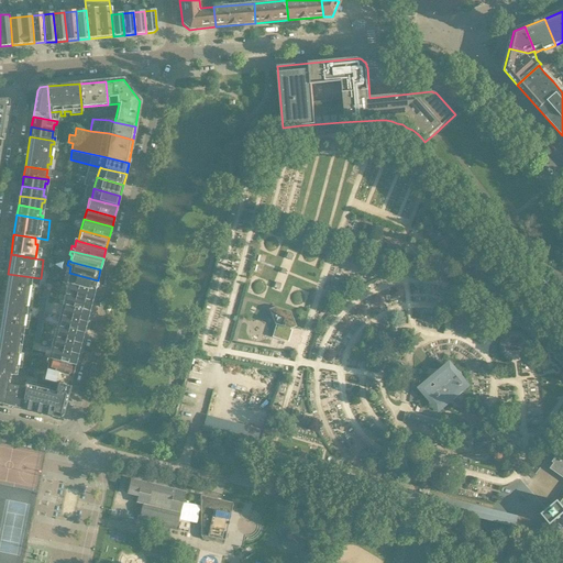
[(95,291),(98,280),(69,273),(65,272),(64,276),(63,283),(67,284),(95,291)]
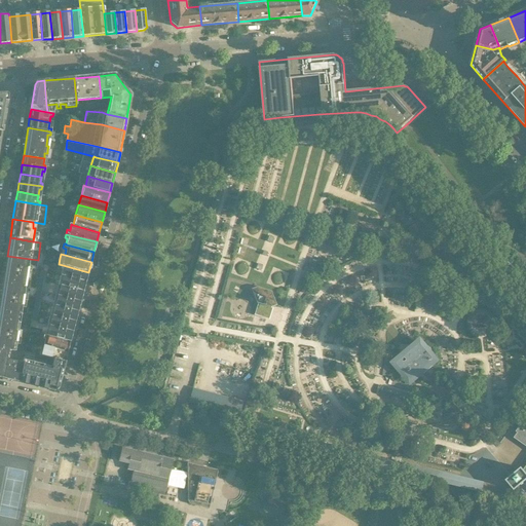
[(26,279),(27,274),(24,273),(25,268),(36,270),(38,260),(7,256),(1,292),(23,296),(24,292),(21,292),(23,279),(26,279)]
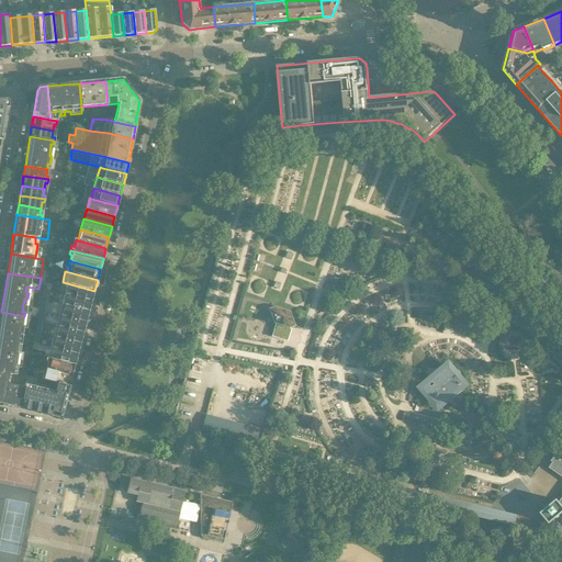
[(91,301),(94,291),(67,283),(65,294),(91,301)]
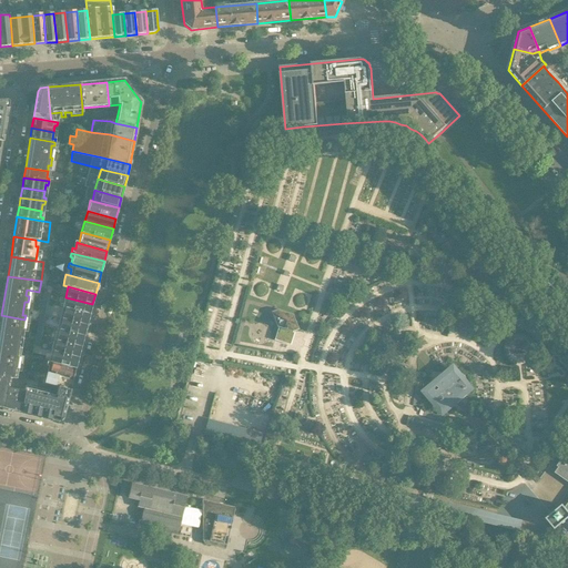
[(90,315),(92,304),(66,297),(62,307),(64,308),(90,315)]
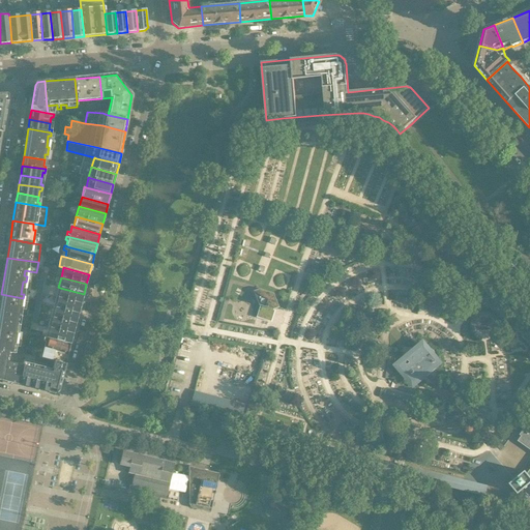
[(84,294),(60,288),(58,287),(56,297),(58,298),(81,304),(84,294)]
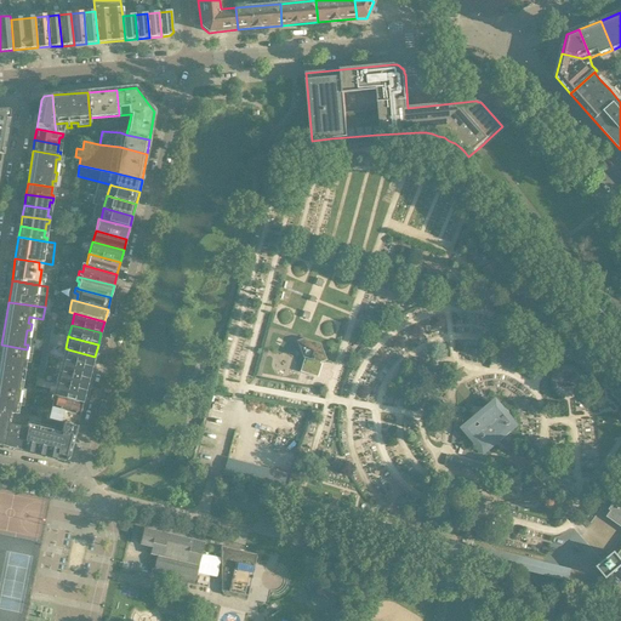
[(305,339),(297,341),(303,354),(305,358),(301,372),(314,376),(319,363),(322,364),(328,360),(322,345),(305,339)]
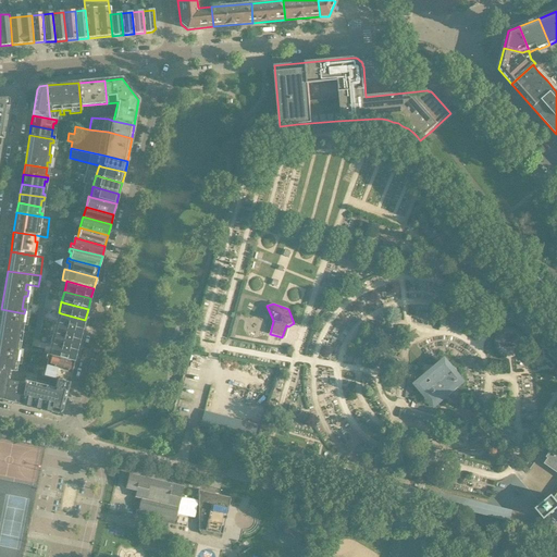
[(19,329),(21,317),(24,317),(24,313),(1,309),(0,319),(0,329),(21,333),(22,330),(19,329)]
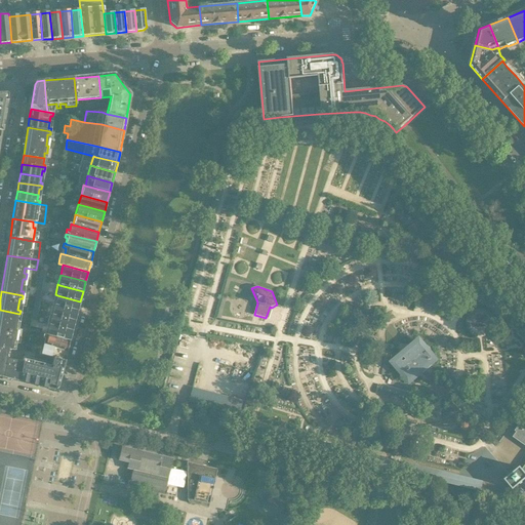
[(80,301),(57,295),(55,294),(52,305),(78,311),(80,301)]
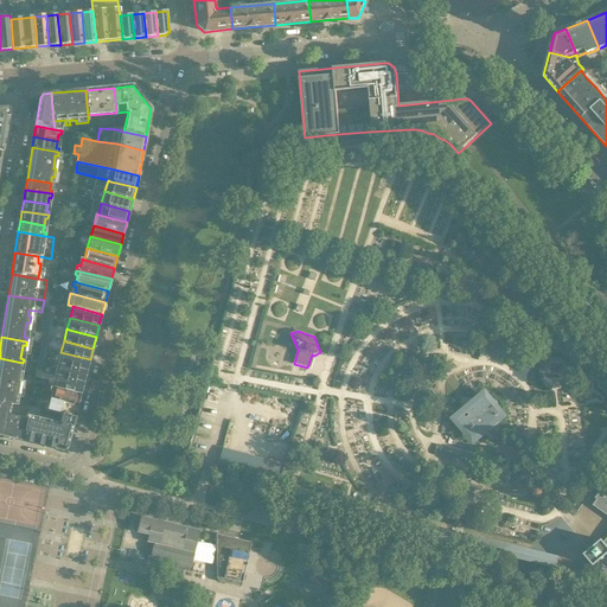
[(90,359),(61,352),(58,363),(87,371),(90,359)]
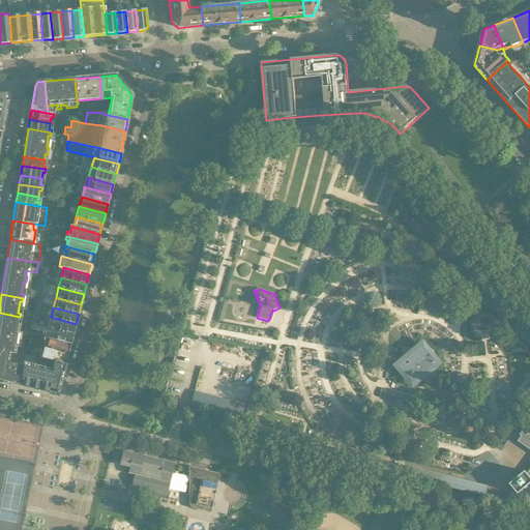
[(20,320),(20,317),(0,313),(0,322),(17,325),(17,319),(20,320)]
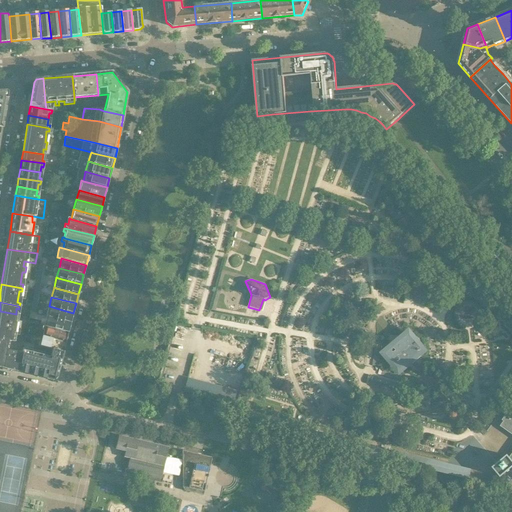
[(73,313),(49,306),(46,316),(48,317),(71,323),(73,313)]
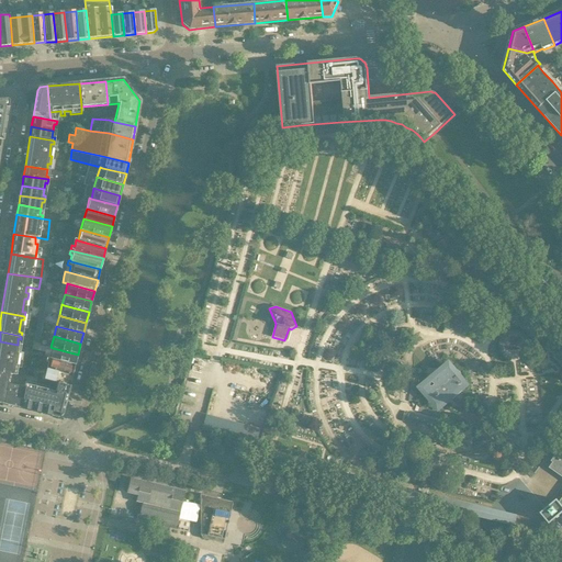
[(13,370),(15,358),(18,358),(19,351),(17,350),(18,345),(0,341),(0,371),(8,373),(15,374),(17,371),(13,370)]
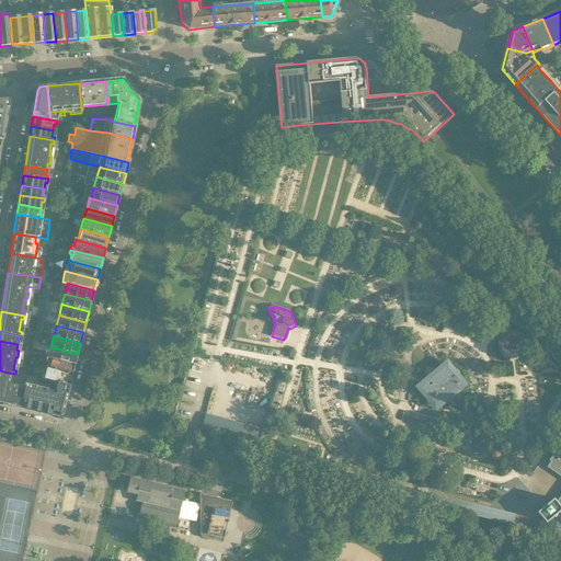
[(78,354),(53,347),(50,346),(47,357),(50,357),(75,364),(78,354)]
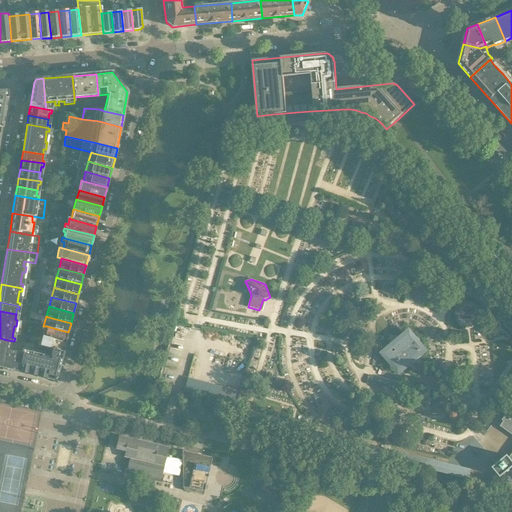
[(68,332),(46,326),(43,326),(42,325),(41,330),(43,330),(42,336),(66,342),(68,332)]
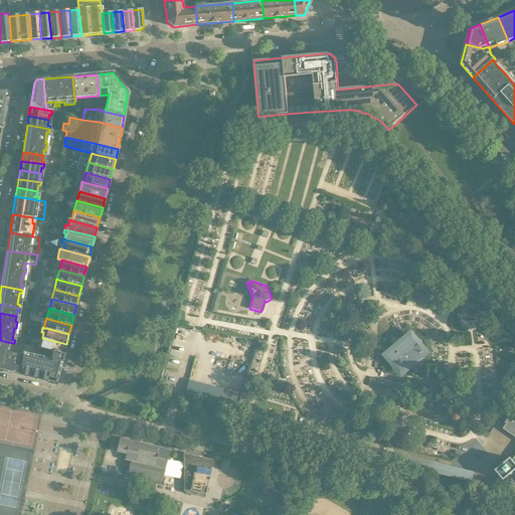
[(66,344),(42,338),(40,344),(38,344),(37,348),(52,351),(63,354),(66,344)]
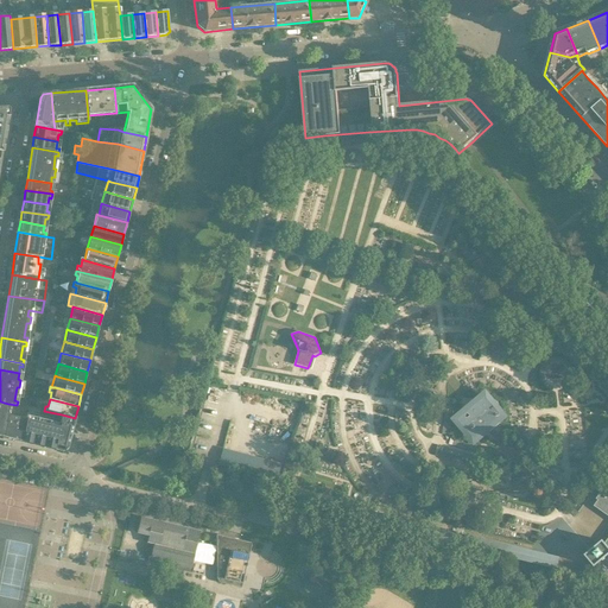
[(498,409),(498,407),(496,406),(495,405),(494,404),(492,403),(491,401),(487,401),(485,400),(483,400),(481,400),(480,400),(479,401),(477,401),(476,403),(476,404),(475,404),(475,405),(475,406),(474,407),(474,409),(474,410),(474,411),(475,413),(475,415),(474,416),(474,417),(473,417),(470,418),(467,419),(466,420),(464,422),(463,423),(463,424),(462,425),(462,426),(462,428),(462,429),(463,430),(464,431),(464,432),(466,432),(469,434),(472,435),(473,435),(475,435),(477,435),(480,435),(481,434),(483,432),(485,431),(486,431),(486,430),(486,429),(486,428),(486,426),(486,425),(487,425),(487,424),(487,423),(488,422),(488,420),(489,420),(493,417),(495,415),(496,413),(498,412),(498,411),(498,410),(498,409)]
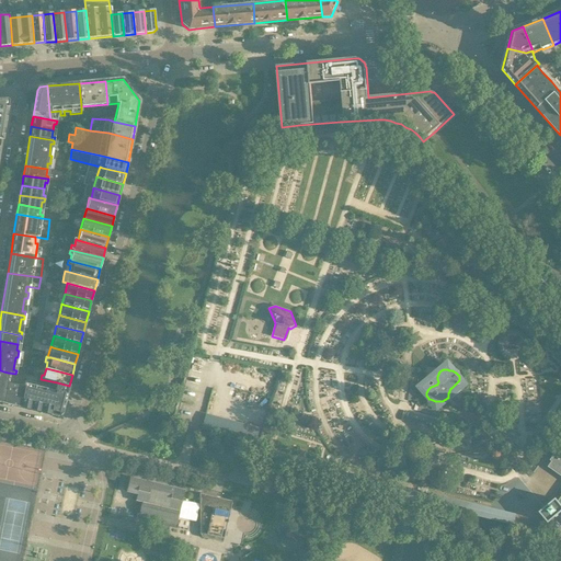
[(24,386),(25,384),(26,376),(15,374),(8,373),(0,370),(0,402),(20,408),(24,386)]
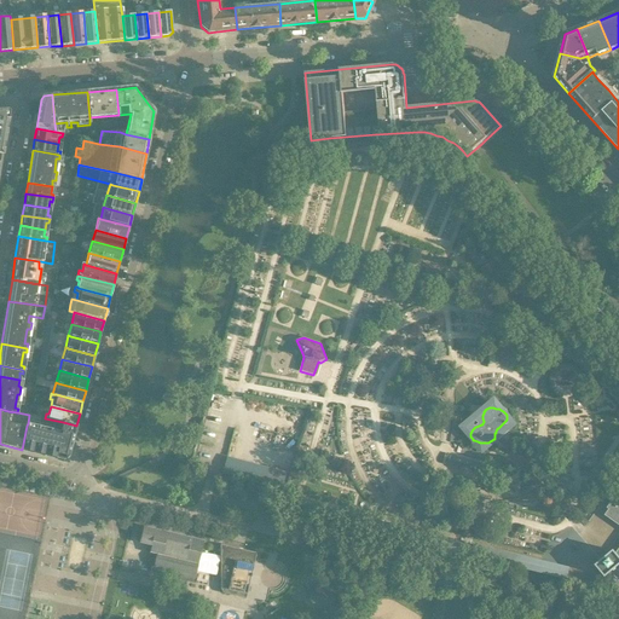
[(63,422),(61,431),(55,457),(64,460),(68,457),(76,426),(63,422)]
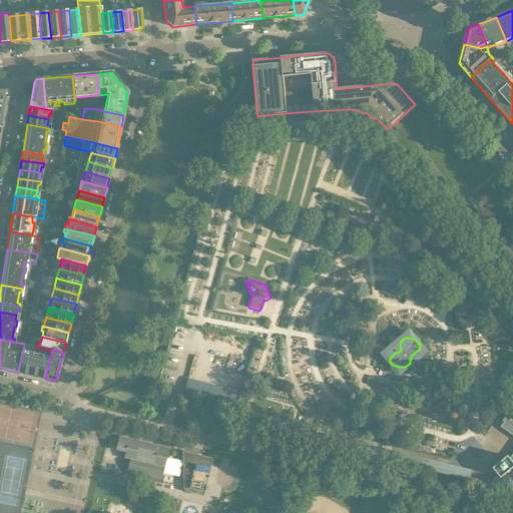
[(27,375),(32,353),(23,351),(22,353),(18,373),(27,375)]
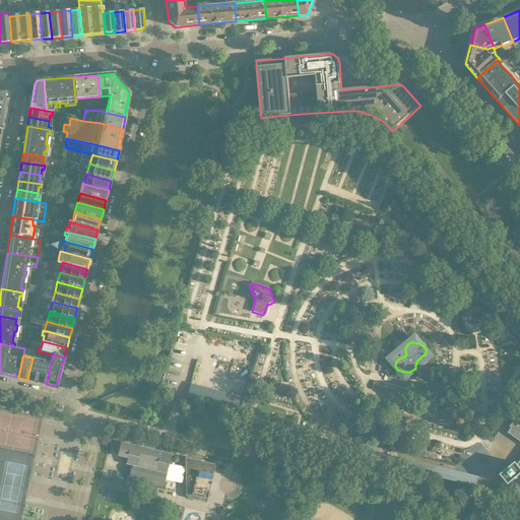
[(42,360),(33,358),(27,380),(37,382),(42,360)]
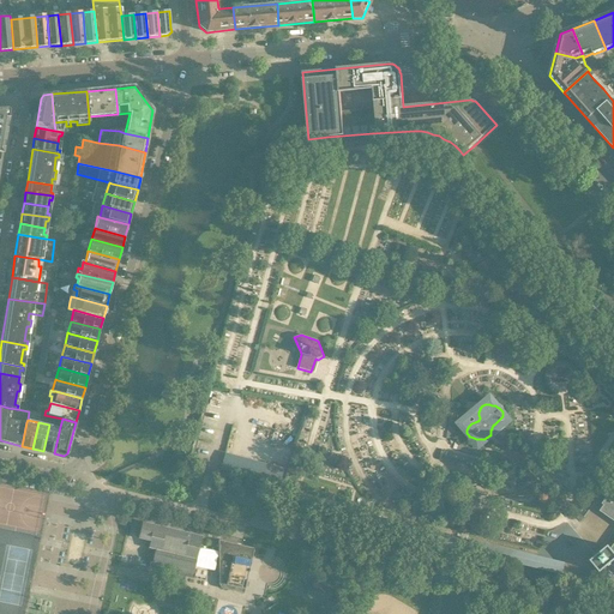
[(60,427),(49,425),(43,451),(54,453),(60,427)]
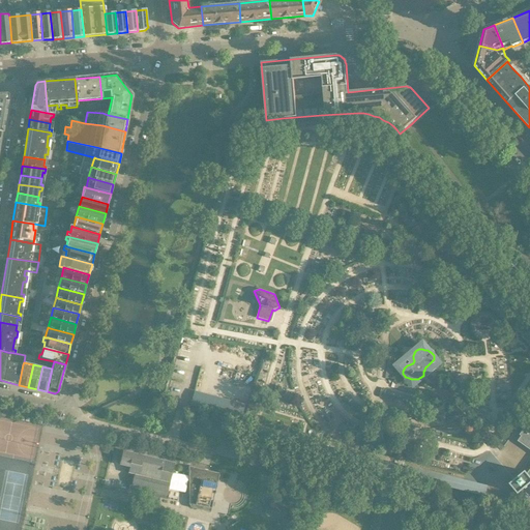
[(195,391),(192,405),(242,418),(246,405),(195,391)]
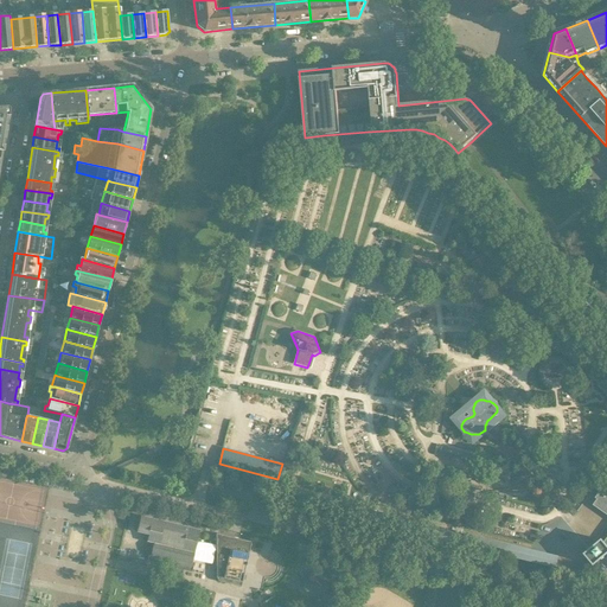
[(606,484),(604,489),(602,487),(595,498),(598,499),(593,505),(606,515),(606,540),(605,543),(601,540),(593,547),(589,550),(585,554),(592,563),(594,566),(599,561),(602,558),(606,556),(606,555),(606,484)]
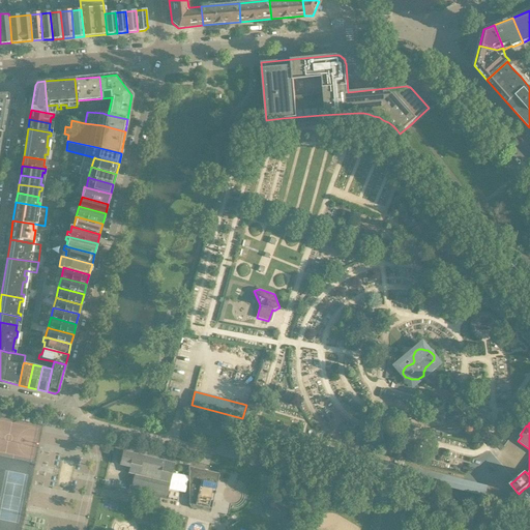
[(141,492),(166,498),(174,463),(122,450),(119,465),(129,467),(127,473),(134,475),(129,492),(141,495),(141,492)]
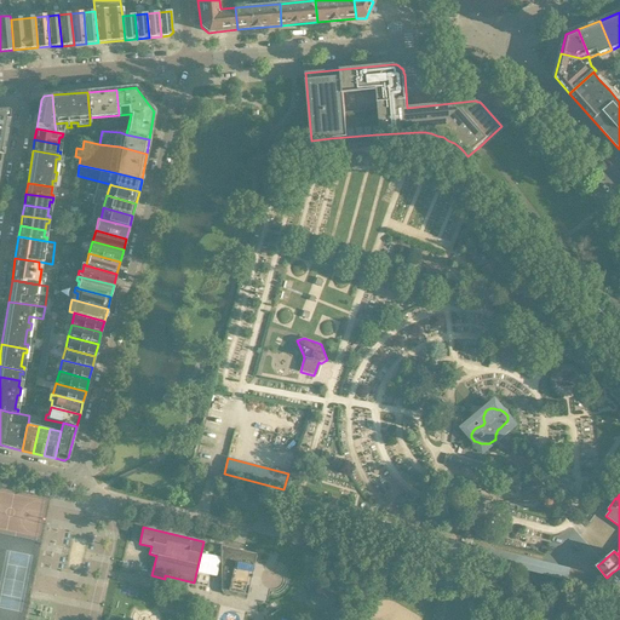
[(223,592),(224,593),(225,593),(227,593),(228,593),(229,593),(231,592),(231,591),(247,595),(257,554),(220,545),(220,546),(220,586),(220,587),(220,589),(222,590),(222,591),(223,592)]
